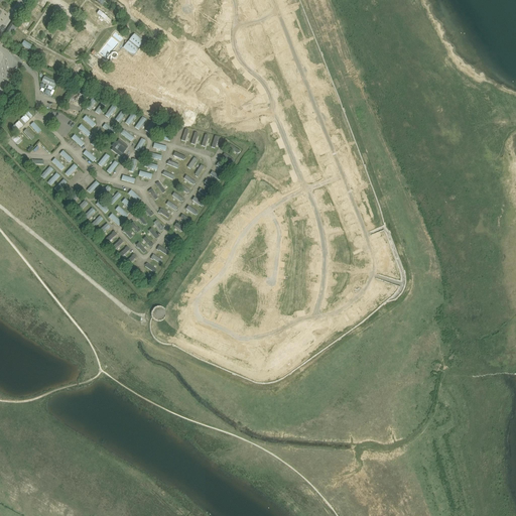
[(88,14),(94,7),(90,3),(83,10),(88,14)]
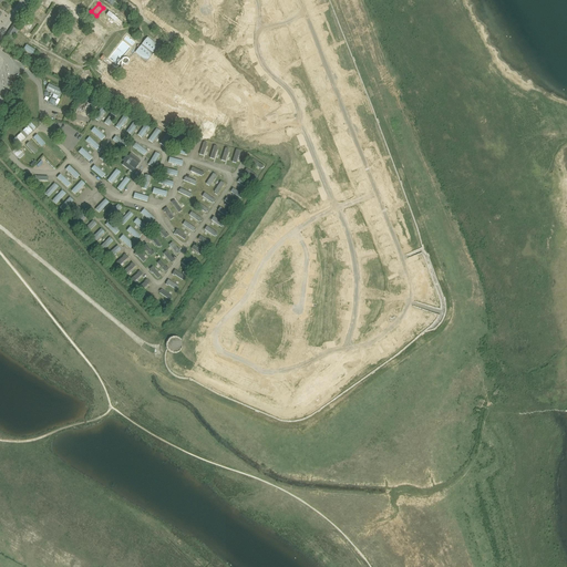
[(42,7),(35,20),(40,23),(48,10),(42,7)]
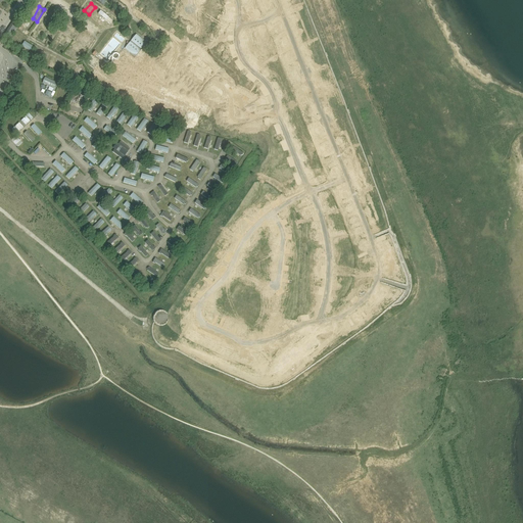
[(101,15),(112,25),(115,20),(103,11),(101,15)]
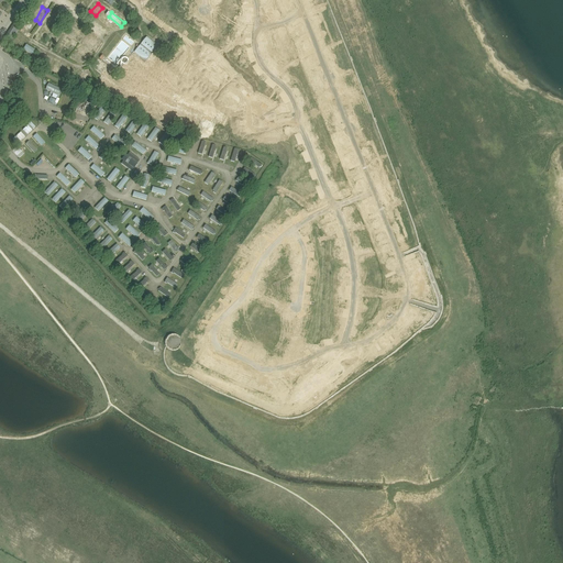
[(77,23),(74,28),(83,34),(86,31),(77,23)]
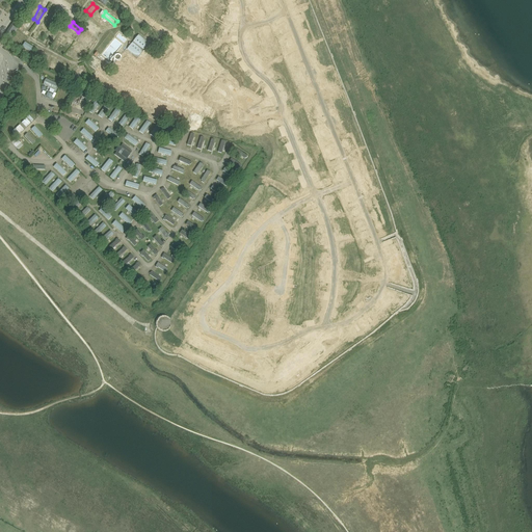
[(47,38),(51,31),(41,25),(33,36),(36,38),(41,33),(47,38)]
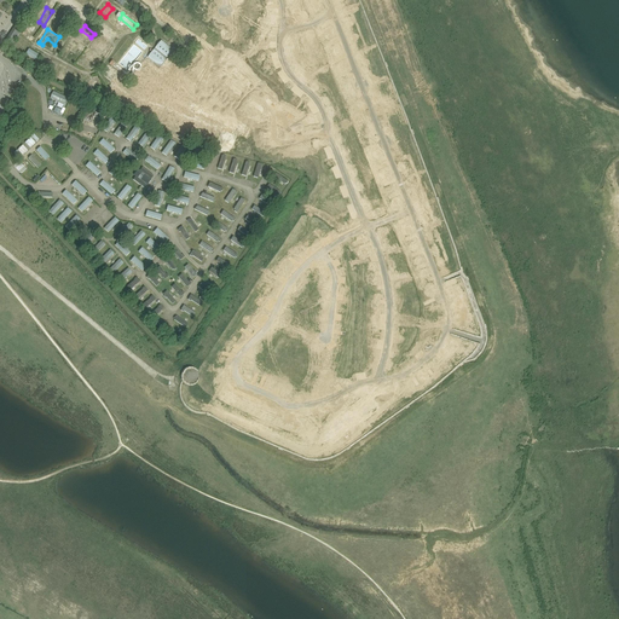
[(80,48),(82,51),(85,47),(73,38),(70,41),(75,45),(73,48),(77,53),(80,48)]
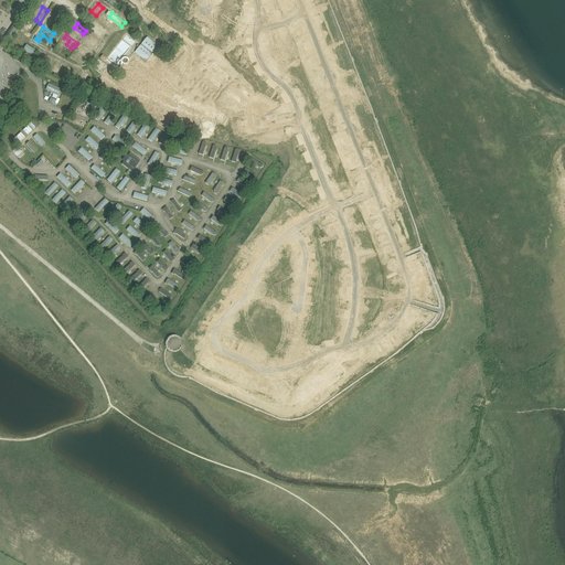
[(138,49),(135,52),(146,61),(159,45),(148,36),(138,49)]
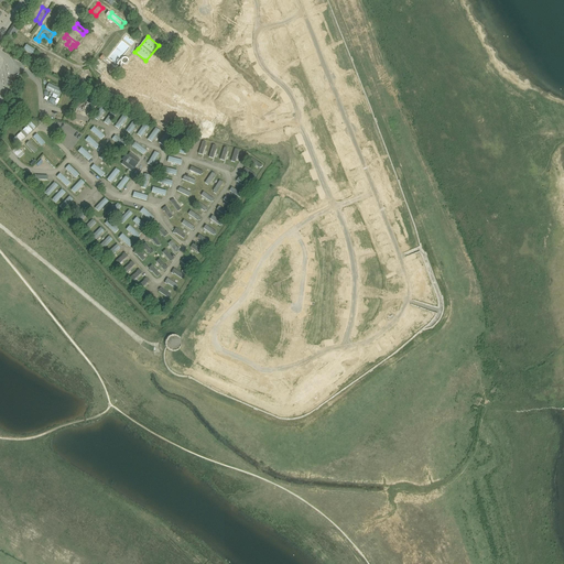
[(88,39),(85,42),(96,51),(99,47),(88,39)]
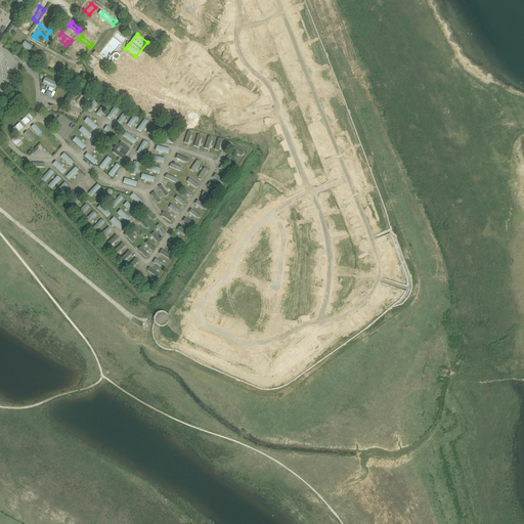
[(79,55),(82,57),(87,50),(75,40),(72,44),(81,52),(79,55)]
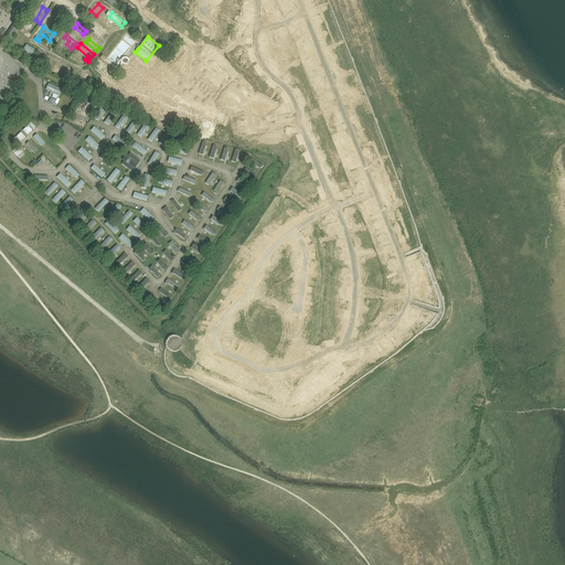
[(36,51),(27,45),(24,50),(33,55),(36,51)]
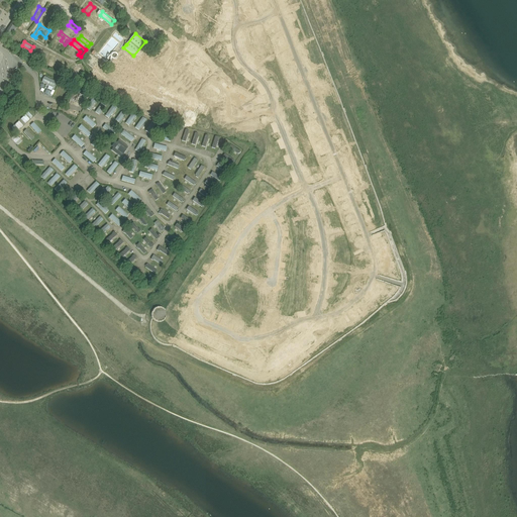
[(47,89),(53,91),(57,81),(44,77),(42,83),(49,85),(47,89)]
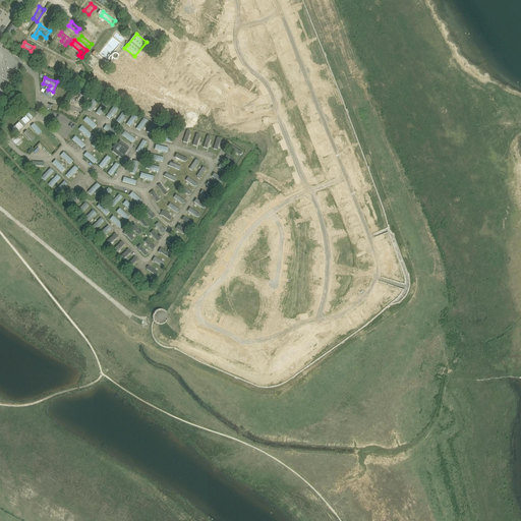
[(87,108),(90,111),(98,101),(94,98),(87,108)]
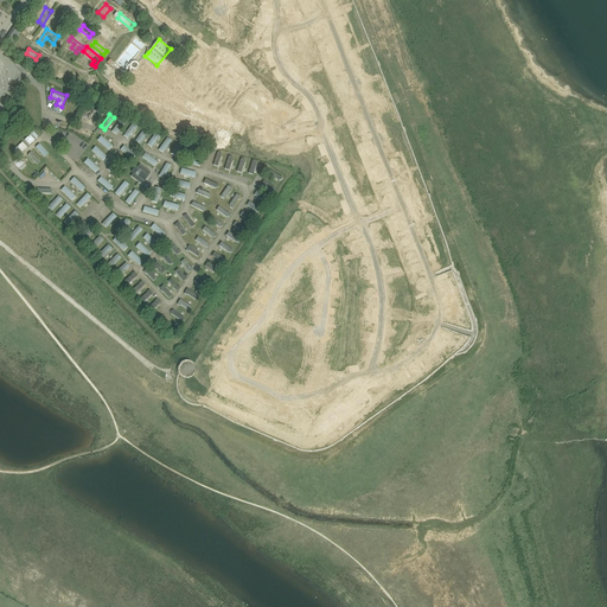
[(112,132),(116,134),(126,122),(121,119),(112,132)]
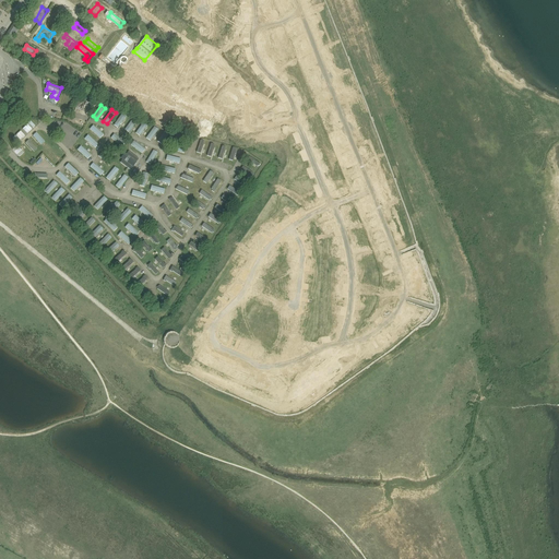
[(114,125),(118,128),(126,117),(122,114),(114,125)]
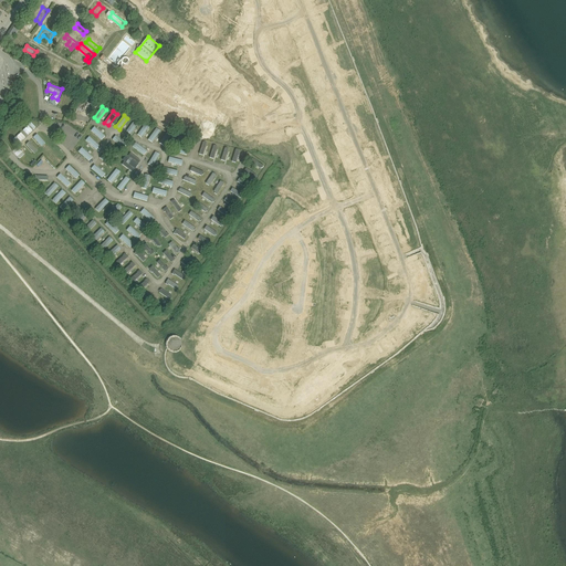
[(126,130),(130,134),(139,123),(135,119),(126,130)]
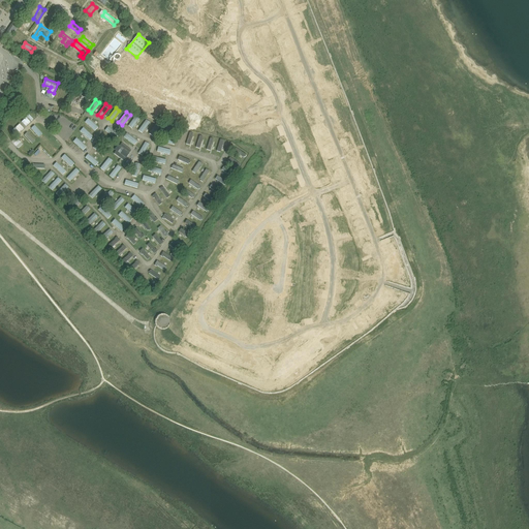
[(128,125),(132,128),(141,118),(136,115),(128,125)]
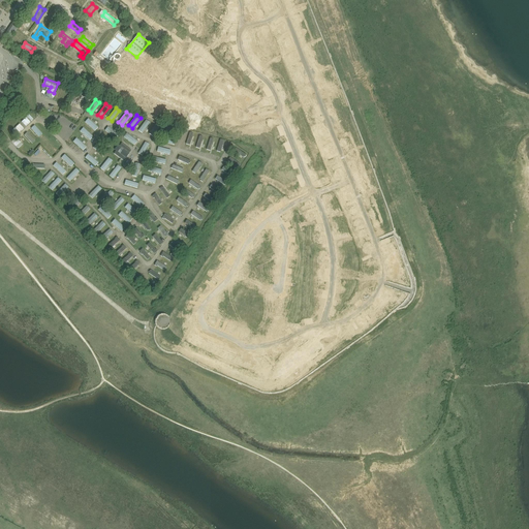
[(94,130),(98,127),(88,118),(85,122),(94,130)]
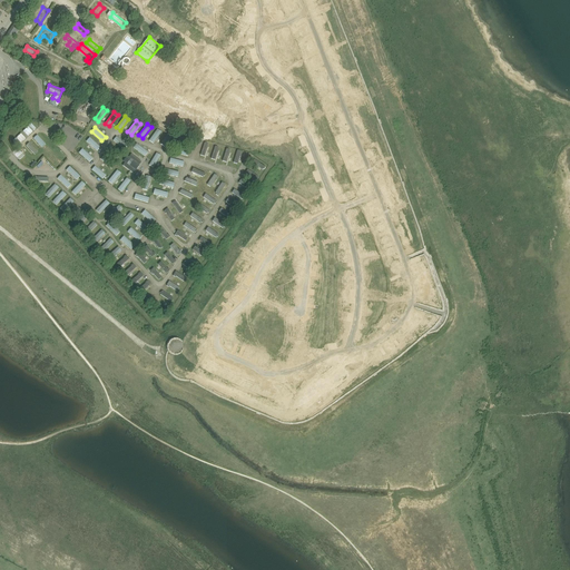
[(149,140),(153,144),(161,131),(157,129),(149,140)]
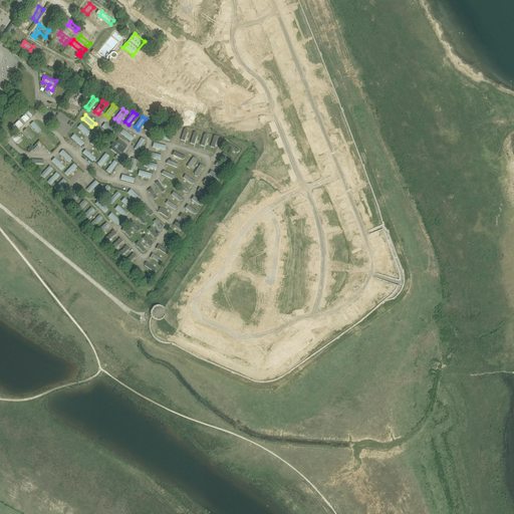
[(145,130),(149,133),(156,122),(153,119),(145,130)]
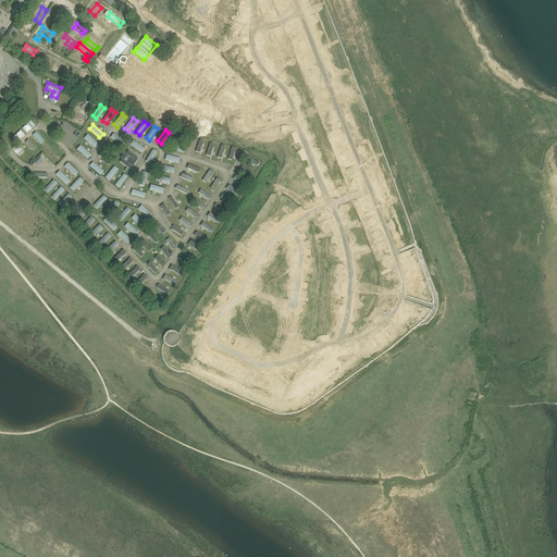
[(121,146),(124,143),(113,133),(110,137),(121,146)]
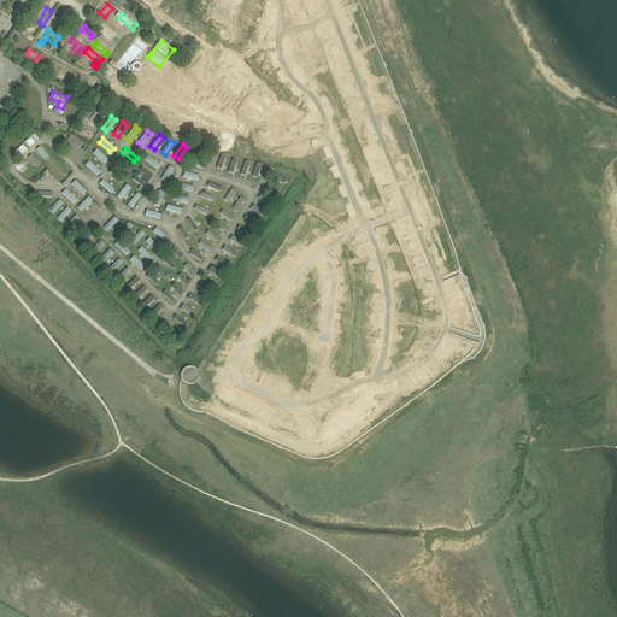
[(105,163),(109,159),(97,148),(93,153),(105,163)]
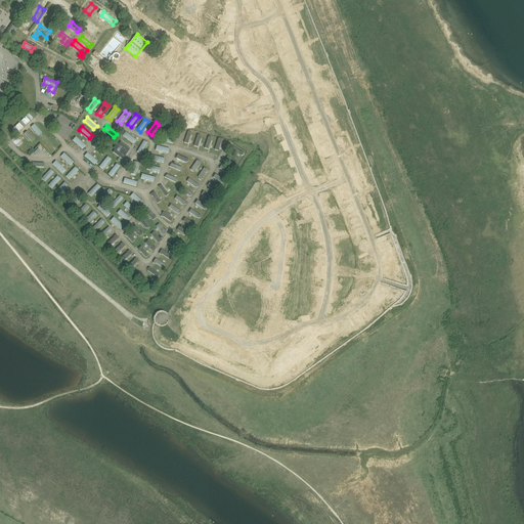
[(133,143),(136,140),(125,132),(122,135),(133,143)]
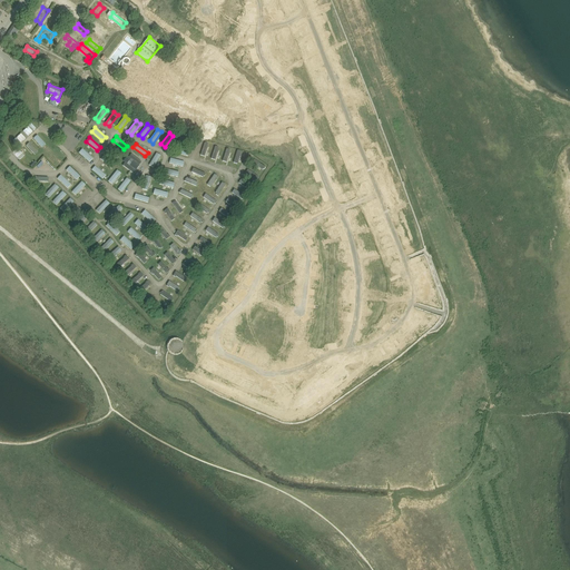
[(117,158),(120,155),(109,145),(106,149),(117,158)]
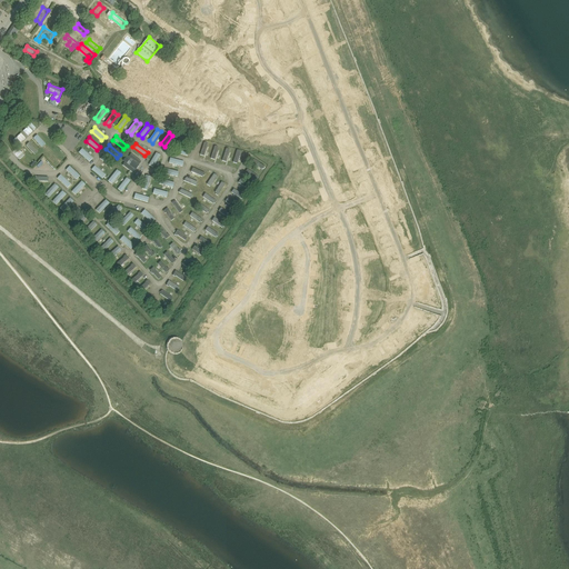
[(89,161),(92,158),(82,148),(78,152),(89,161)]
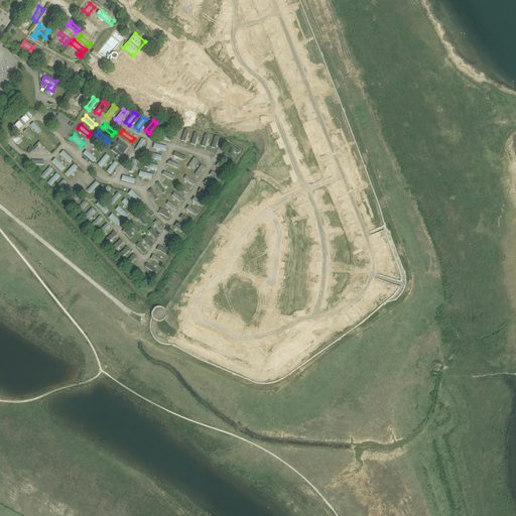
[(135,149),(139,152),(145,140),(141,138),(135,149)]
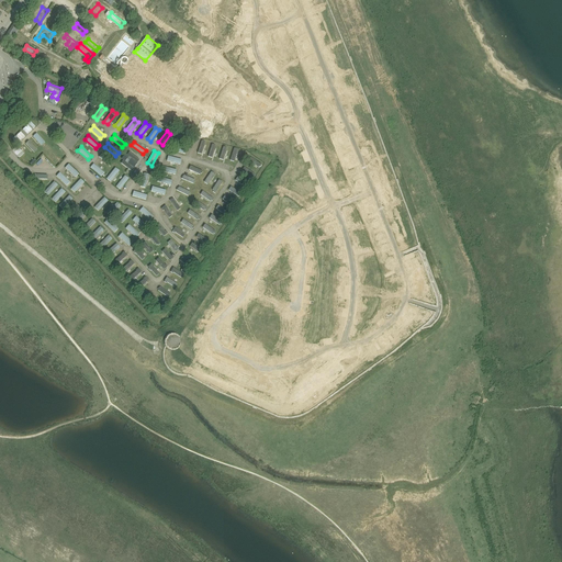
[(141,160),(130,152),(126,155),(125,154),(122,158),(123,160),(121,164),(132,171),(134,168),(138,164),(137,164),(141,160)]
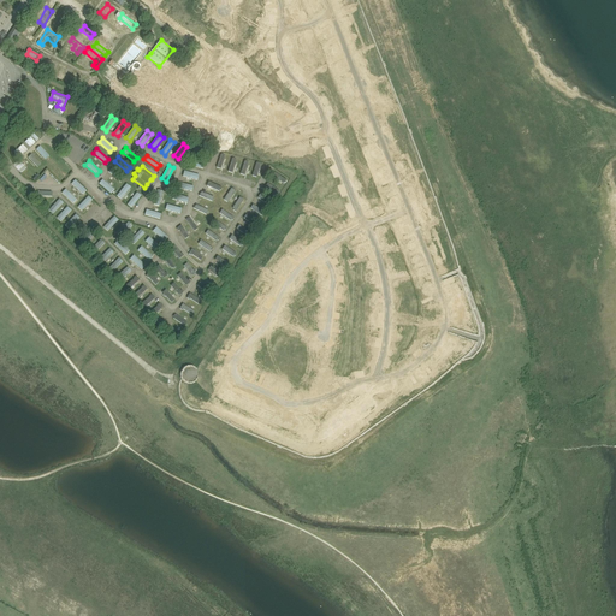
[(119,182),(123,178),(112,167),(108,172),(119,182)]
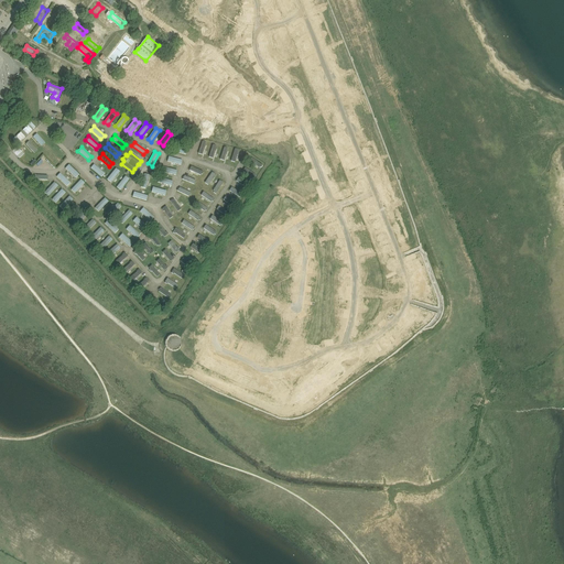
[(263,165),(252,158),(250,161),(260,167),(261,166),(262,167),(263,165)]
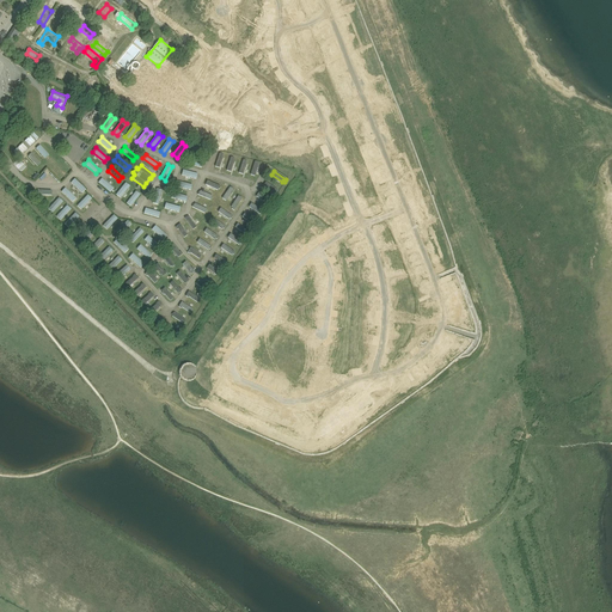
[(74,178),(71,183),(81,194),(86,189),(74,178)]
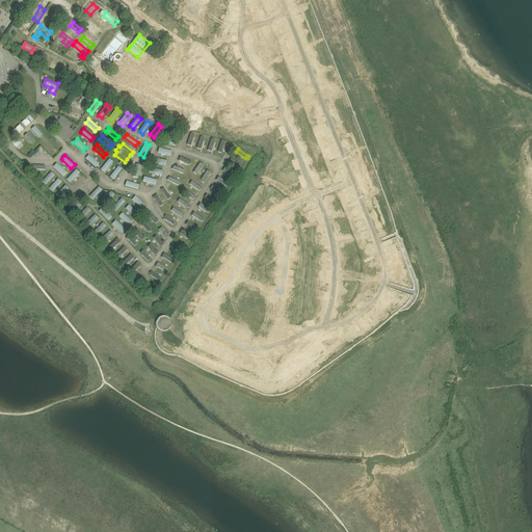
[(96,167),(99,163),(88,155),(85,158),(96,167)]
